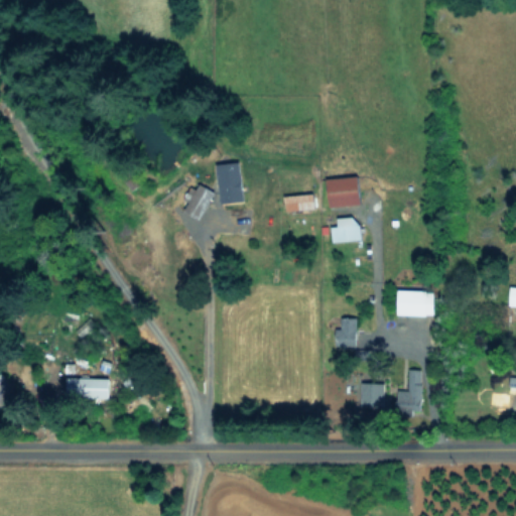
[(220,201),(243,201),(242,161),(219,162),(220,201)]
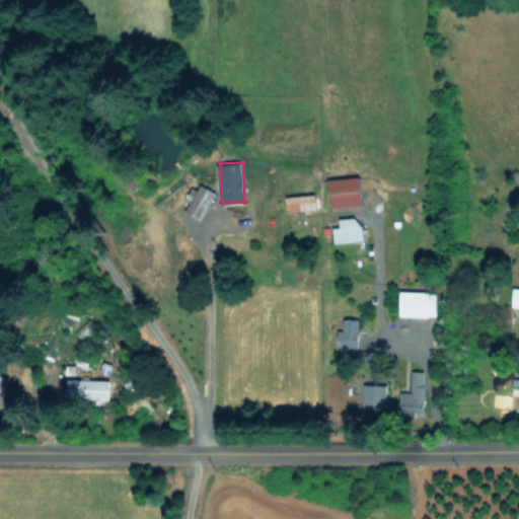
[(330,206),(363,205),(361,176),(329,177),(330,206)]
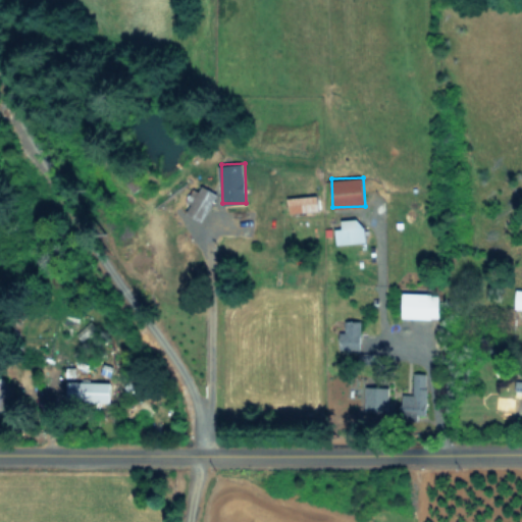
[(218,193),(203,185),(189,212),(204,220),(218,193)]
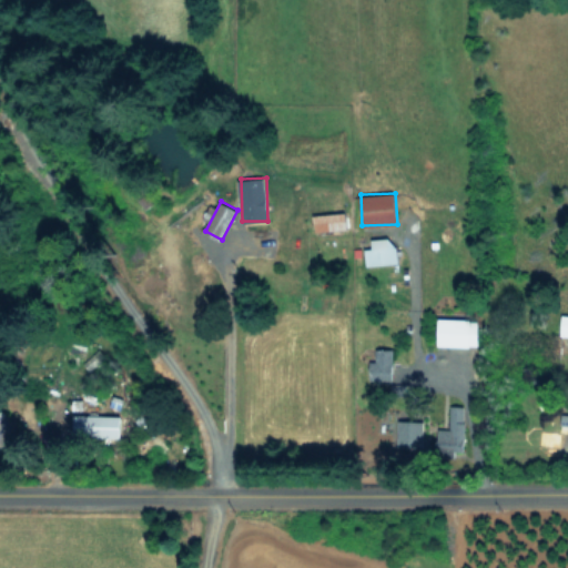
[(315,231),(347,227),(345,211),(313,215),(315,231)]
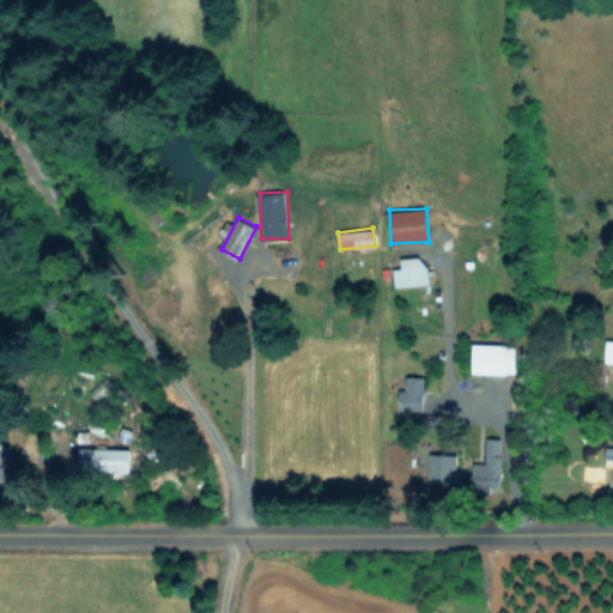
[(401,267),(392,268),(394,287),(429,283),(425,254),(400,258),(401,267)]
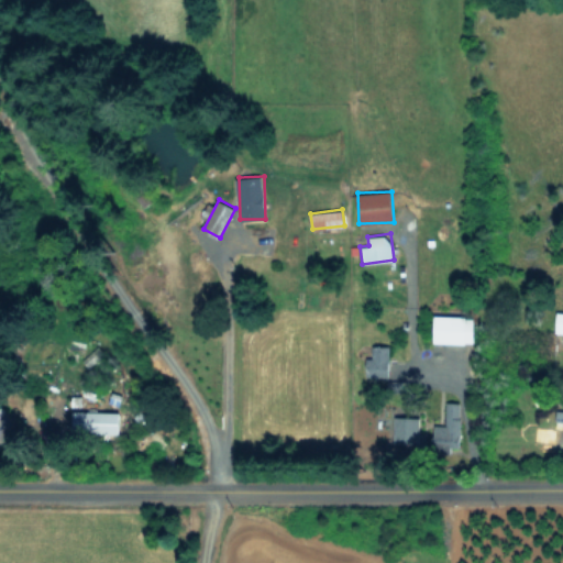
[(473,343),(474,317),(434,315),(433,342),(473,343)]
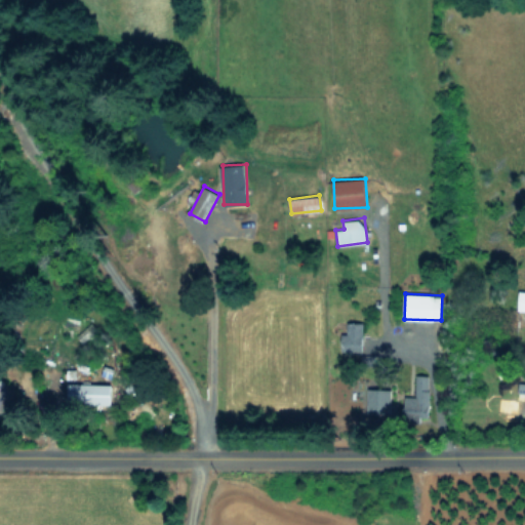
[(363,322),(348,322),(348,334),(342,333),(341,350),(362,351),(363,322)]
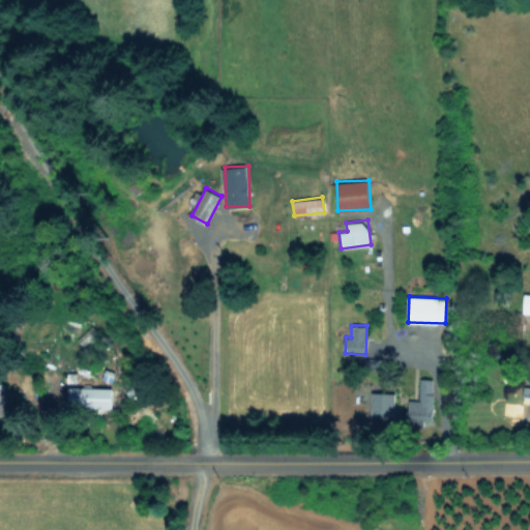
[(410,400),(409,420),(432,421),(434,380),(419,379),(419,401),(410,400)]
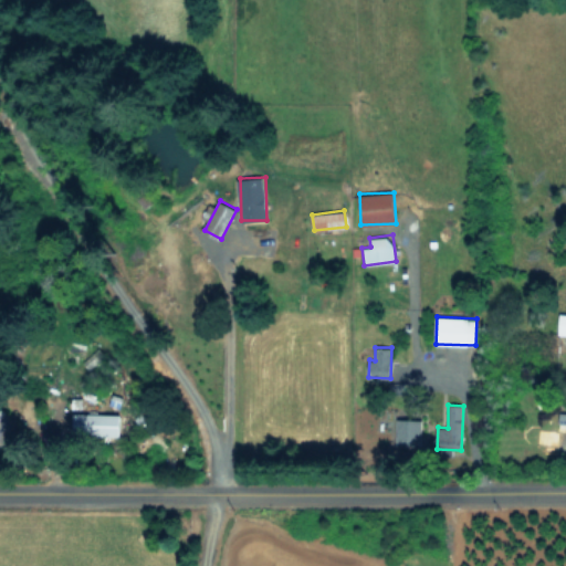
[(0,446),(14,420),(0,411),(0,446)]
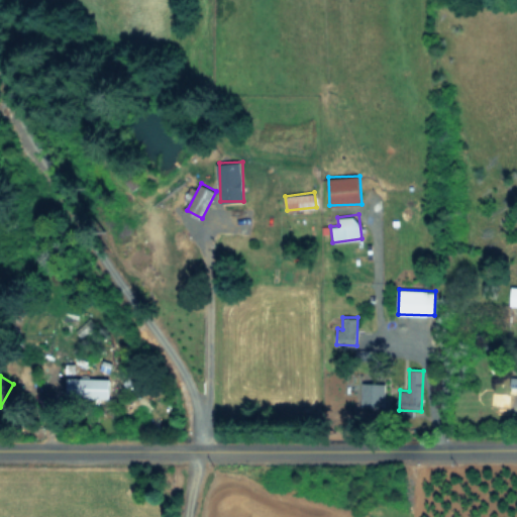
[(67,397),(109,398),(109,379),(67,377),(67,397)]
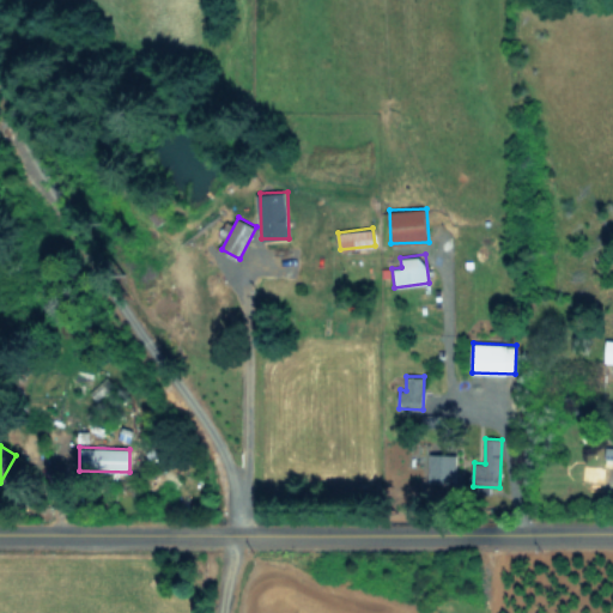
[(430,480),(456,481),(457,454),(431,453),(430,480)]
